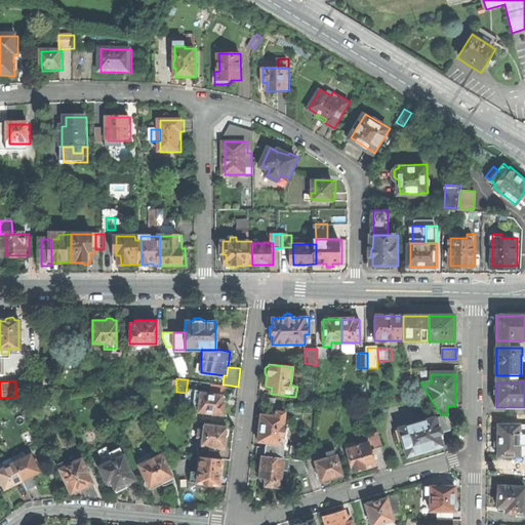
[(210,382),(209,392),(209,394),(225,396),(226,385),(223,385),(210,382)]
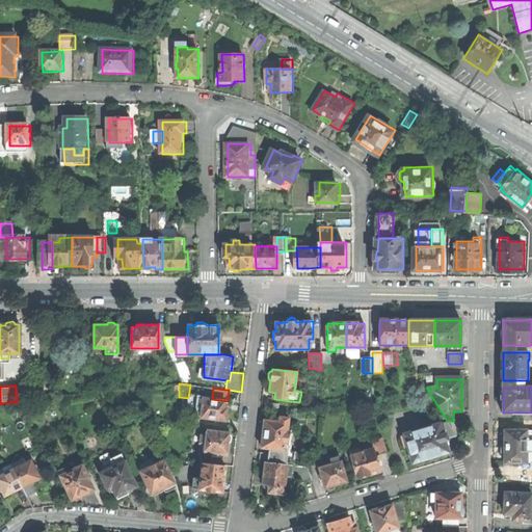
[(227,409),(228,401),(212,399),(212,397),(197,395),(195,408),(204,409),(203,418),(224,420),(227,409)]
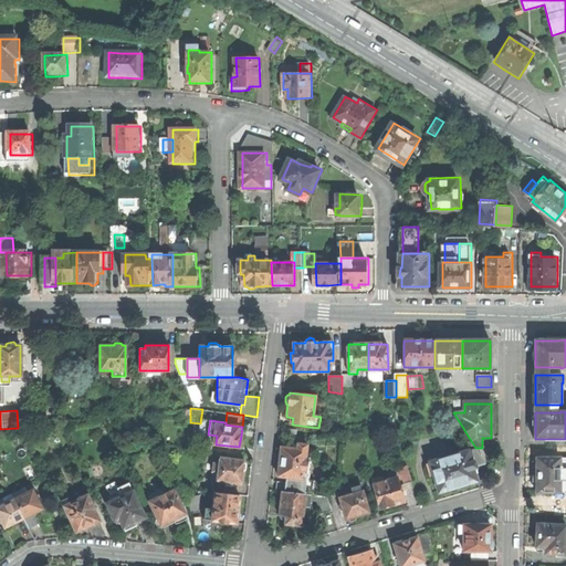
[(278,477),(286,478),(303,480),(303,475),(306,475),(308,459),(305,458),(306,446),(297,444),(297,446),(291,446),(291,449),(281,448),(279,460),(278,477)]
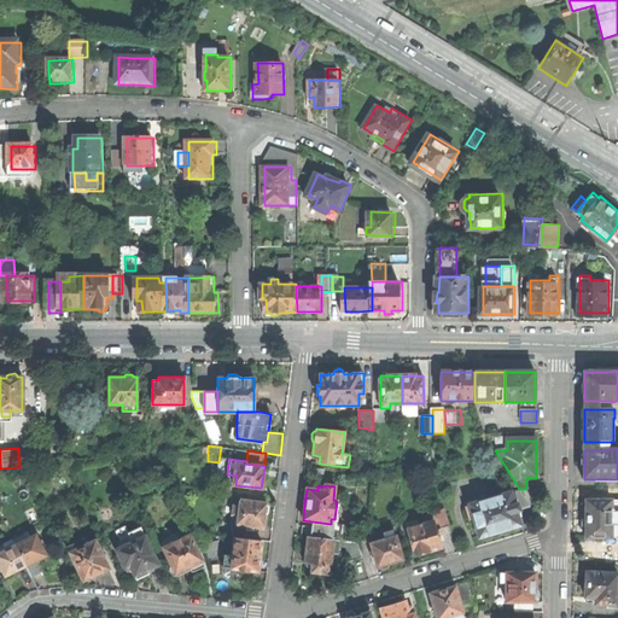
[(530,489),(526,489),(519,489),(520,490),(512,494),(514,505),(519,503),(522,509),(531,507),(540,502),(530,489)]
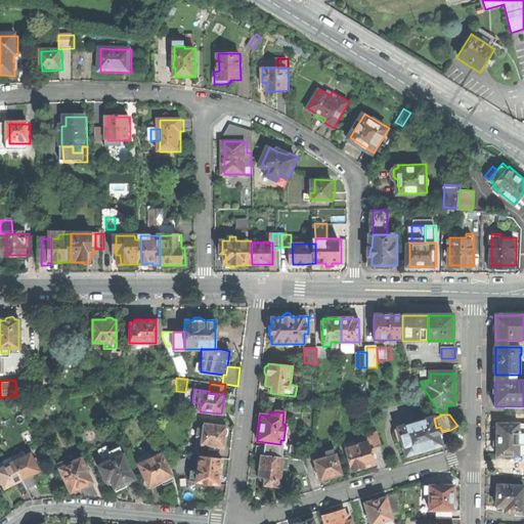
[(402,440),(406,455),(425,450),(441,445),(438,435),(442,434),(442,432),(440,427),(436,428),(434,419),(399,428),(402,440)]
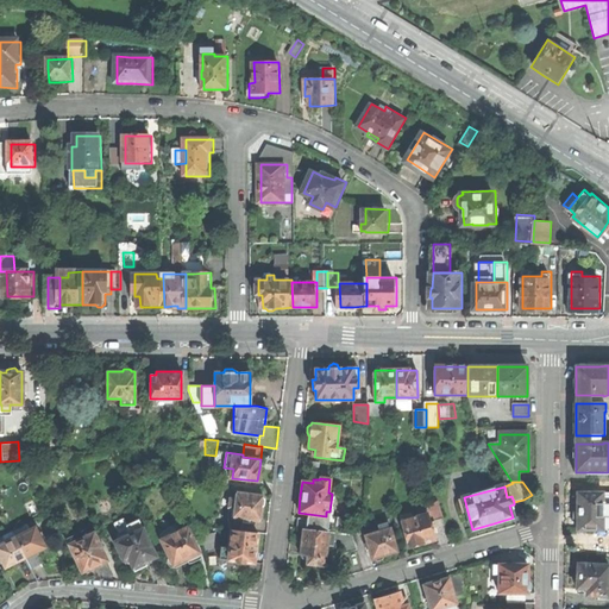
[(234,508),(233,518),(242,519),(249,520),(258,521),(259,515),(259,508),(261,508),(263,506),(264,500),(263,497),(262,497),(262,495),(237,491),(236,500),(230,498),(228,507),(234,508)]
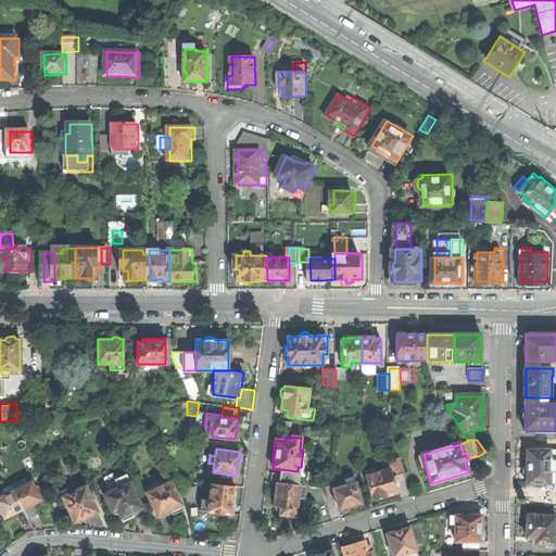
[(306,451),(303,451),(301,467),(298,467),(298,471),(295,485),(300,487),(305,487),(306,487),(307,476),(303,475),(306,451)]
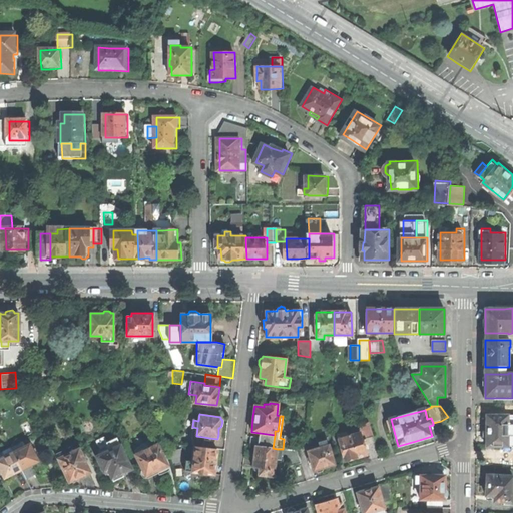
[(487,432),(487,448),(509,448),(509,437),(509,416),(487,416),(487,432)]
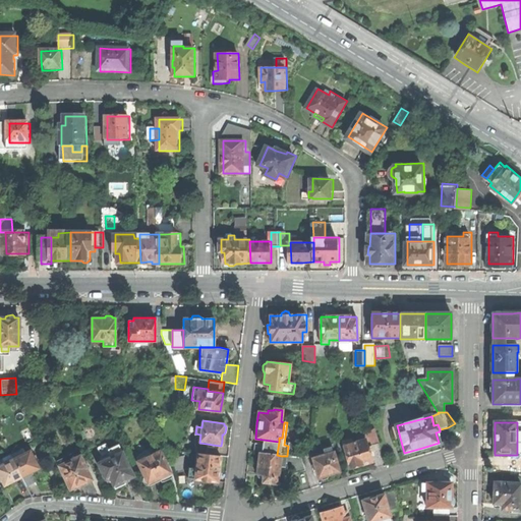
[(395,439),(400,438),(397,425),(392,427),(395,439)]
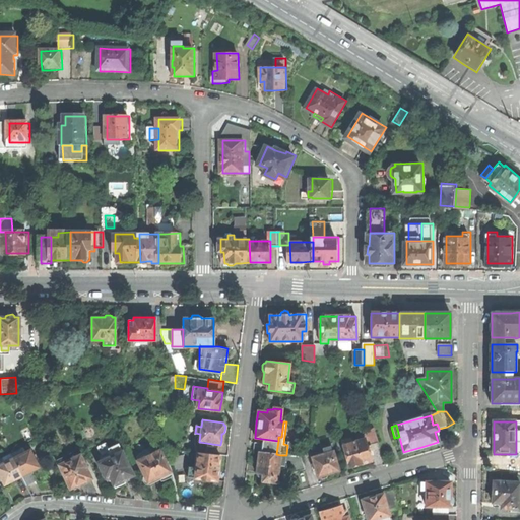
[(363,431),(366,439),(367,446),(371,445),(379,443),(374,428),(363,431)]
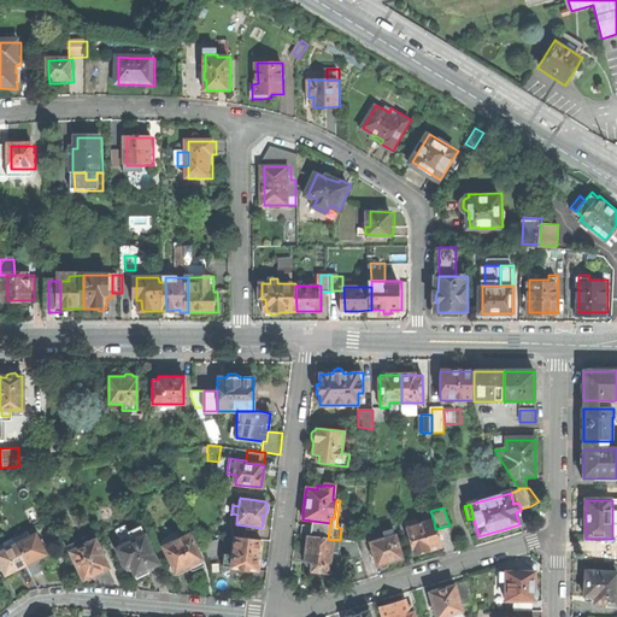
[(405,522),(406,529),(418,526),(417,518),(405,522)]
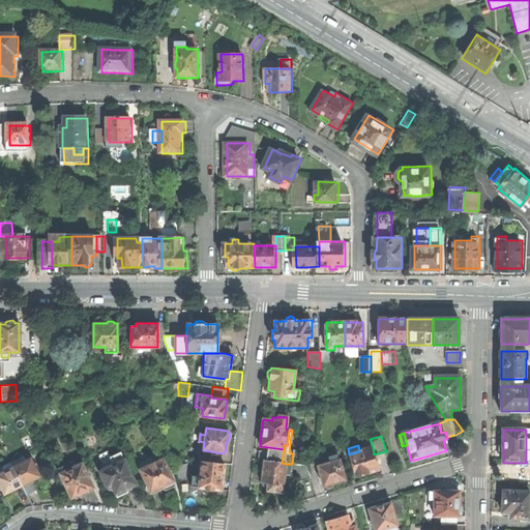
[(268,447),(267,452),(272,452),(271,457),(277,457),(276,462),(282,463),(284,449),(268,447)]
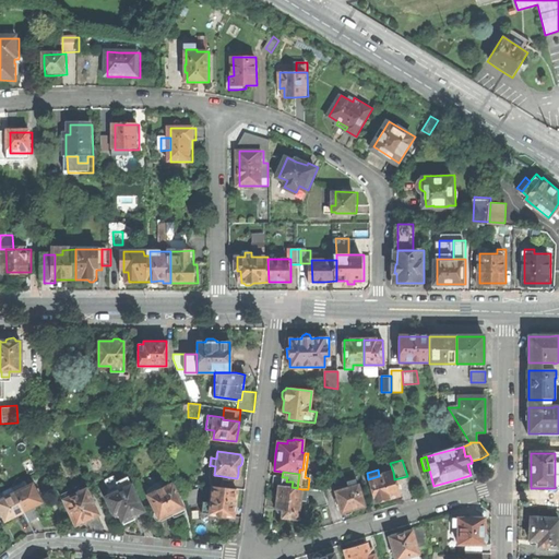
[(368,479),(376,503),(387,500),(400,496),(396,486),(394,479),(393,472),(379,476),(368,479)]
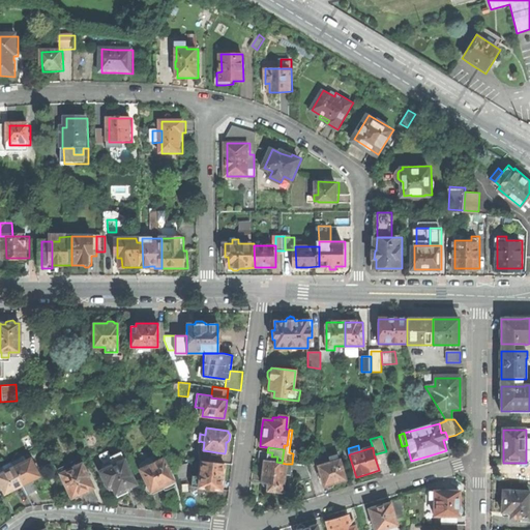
[(258,460),(264,461),(271,462),(271,457),(272,452),(267,452),(259,451),(258,460)]
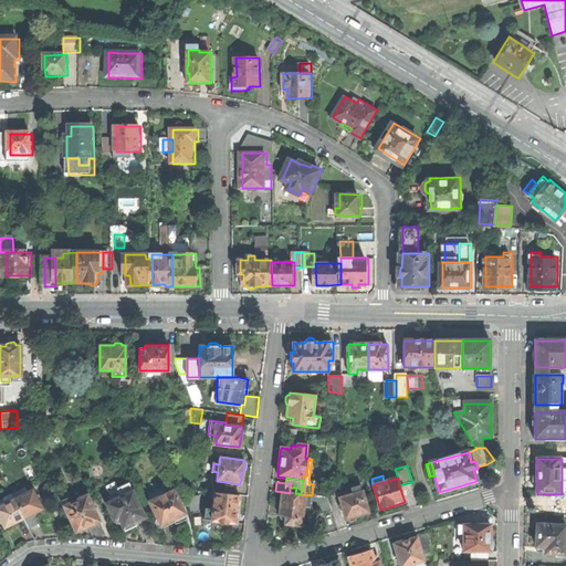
[(106,504),(114,521),(118,519),(125,531),(136,526),(134,523),(137,521),(145,517),(128,483),(116,488),(121,496),(106,504)]
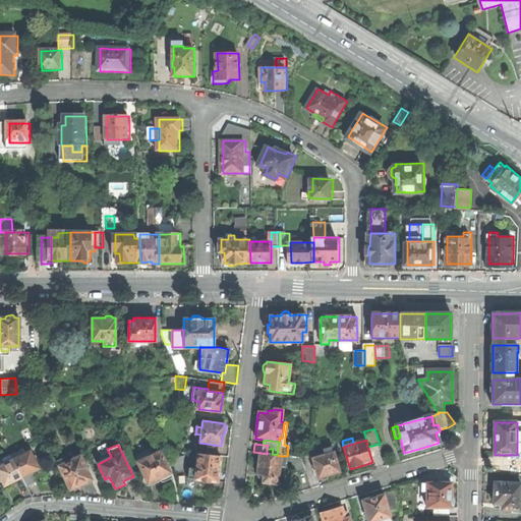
[(325,455),(312,459),(319,478),(320,477),(321,478),(323,479),(327,478),(328,476),(328,475),(332,474),(339,472),(334,453),(332,453),(330,449),(324,451),(325,455)]
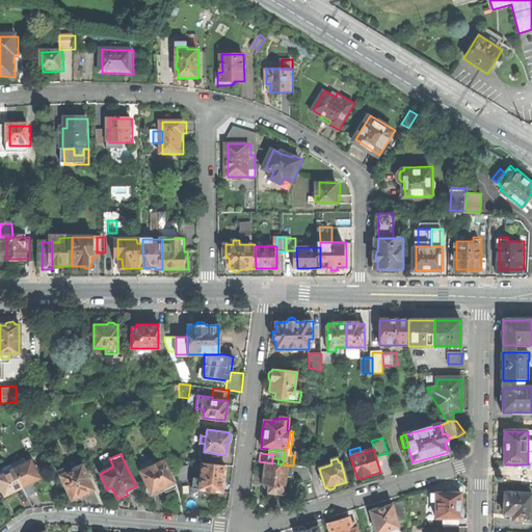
[(19,460),(10,466),(21,487),(30,482),(33,481),(38,478),(30,460),(21,466),(19,460)]
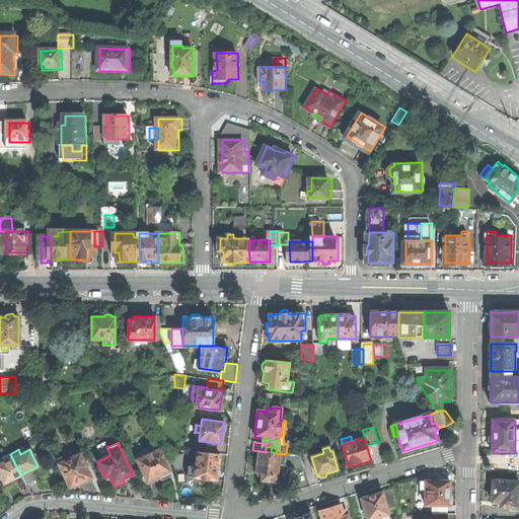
[(159,449),(137,459),(147,482),(153,478),(158,476),(160,480),(162,479),(163,479),(170,476),(170,475),(171,474),(159,449)]
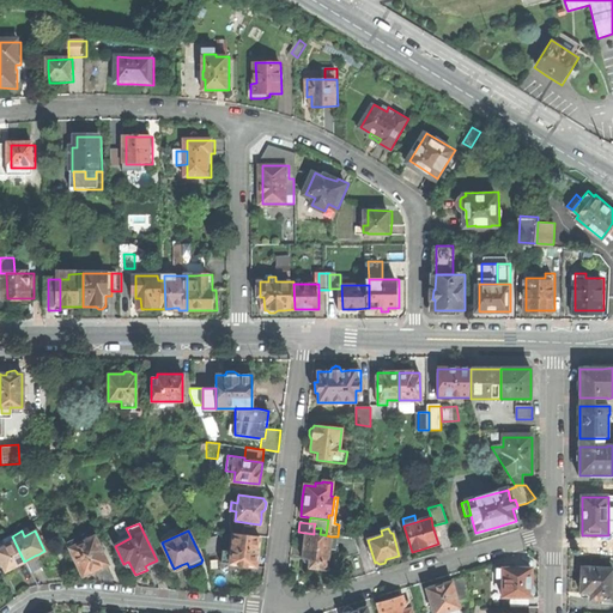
[(259,536),(232,533),(230,552),(229,564),(238,565),(238,568),(246,568),(247,566),(255,566),(258,552),(259,536)]
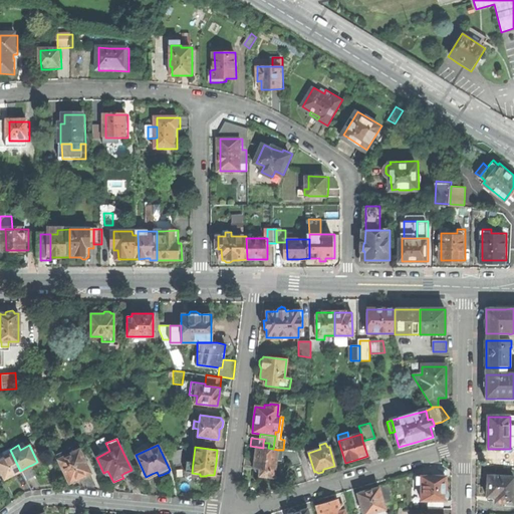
[(263,448),(256,447),(254,458),(253,468),(259,469),(274,471),(276,461),(277,450),(273,449),(268,448),(263,448)]
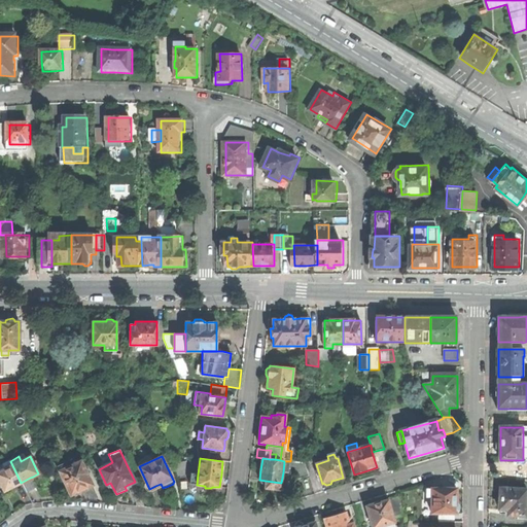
[(21,483),(10,461),(1,465),(4,469),(0,470),(0,485),(3,491),(11,487),(21,483)]
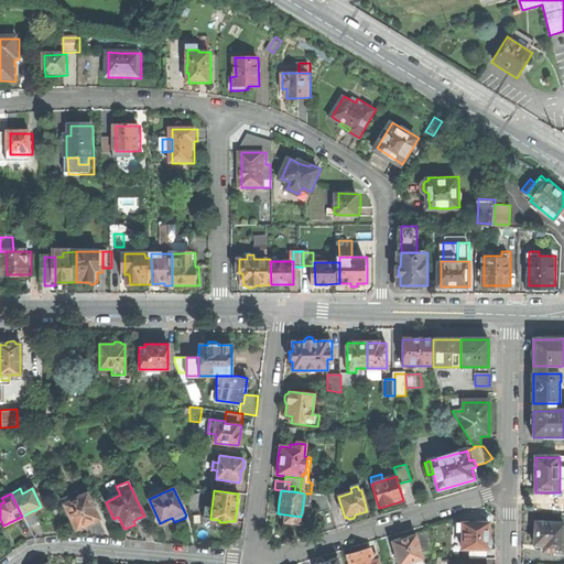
[(69,496),(61,499),(75,530),(77,530),(80,531),(85,529),(86,525),(90,523),(98,520),(94,510),(95,509),(90,502),(89,502),(86,494),(72,500),(69,496)]
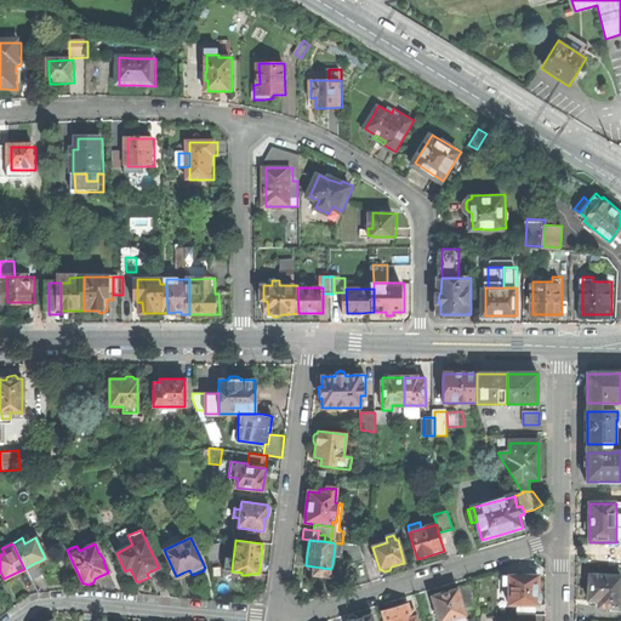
[(359,546),(346,545),(352,564),(364,560),(359,546)]
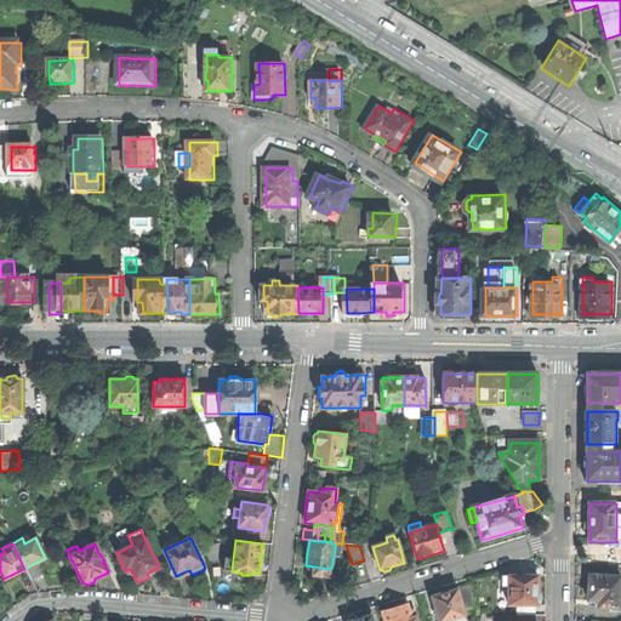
[(223,570),(232,571),(233,559),(224,558),(223,570)]
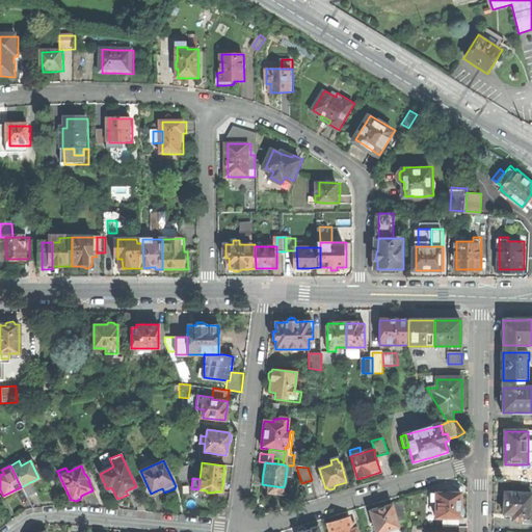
[(35,493),(30,482),(21,487),(26,497),(35,493)]
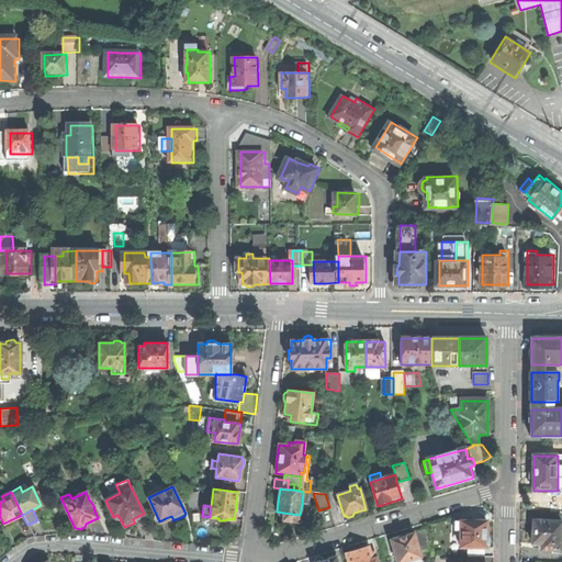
[(299,523),(300,515),(283,513),(282,520),(299,523)]
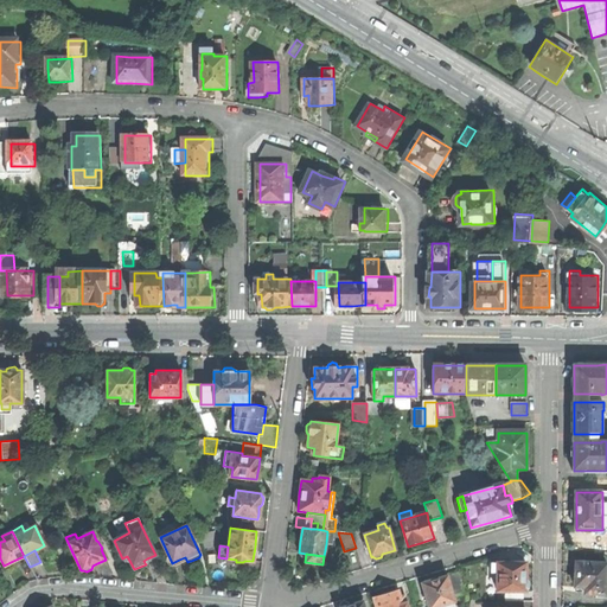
[(498,592),(506,592),(524,593),(526,593),(526,590),(528,589),(528,583),(526,582),(526,576),(526,564),(516,564),(516,563),(506,563),(506,564),(498,563),(498,574),(498,592)]
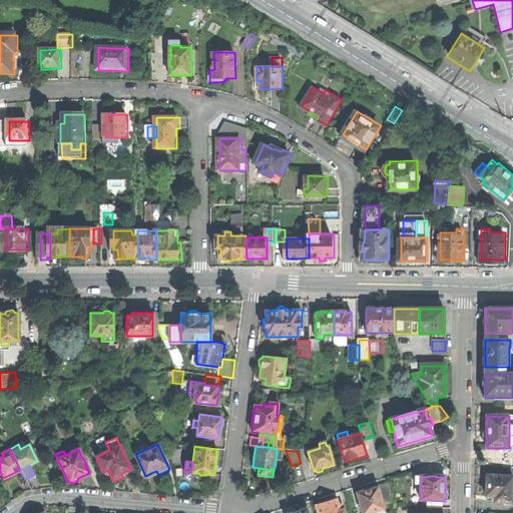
[(495,503),(512,503),(512,490),(512,477),(487,476),(487,487),(486,497),(495,498),(495,503)]
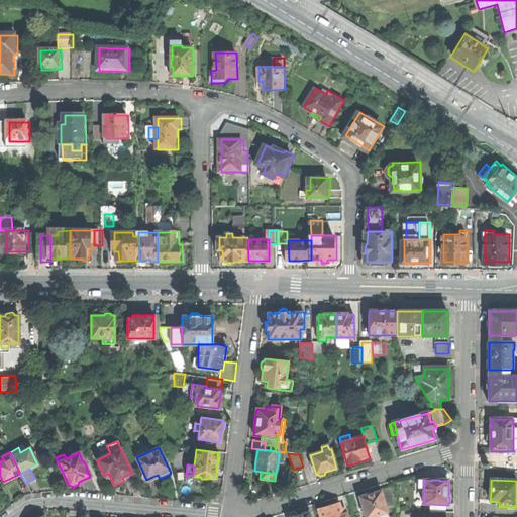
[(391,489),(381,492),(386,508),(396,505),(391,489)]
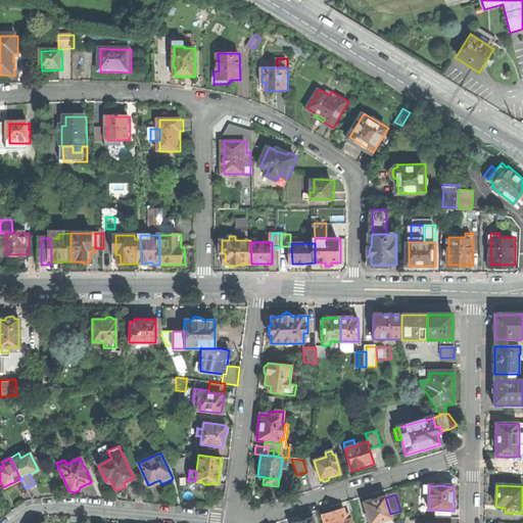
[(390,514),(385,497),(379,500),(374,501),(372,500),(366,501),(366,503),(364,504),(369,522),(378,522),(382,522),(390,520),(391,519),(390,514)]
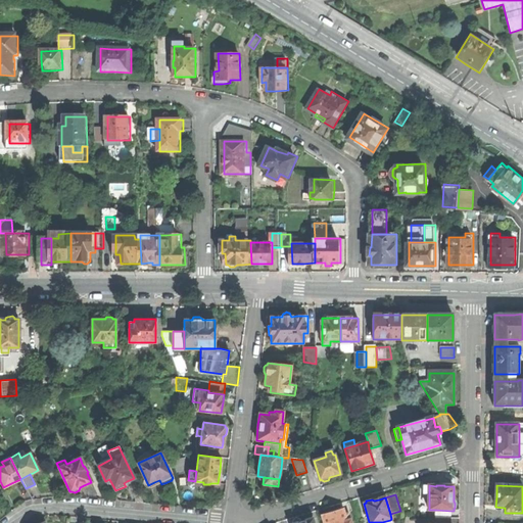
[(332,513),(322,515),(324,522),(350,522),(348,514),(345,515),(343,509),(332,513)]
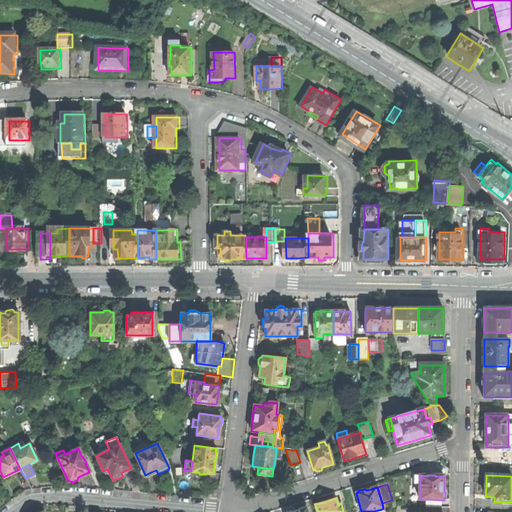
[(427,499),(427,508),(442,508),(442,500),(427,499)]
